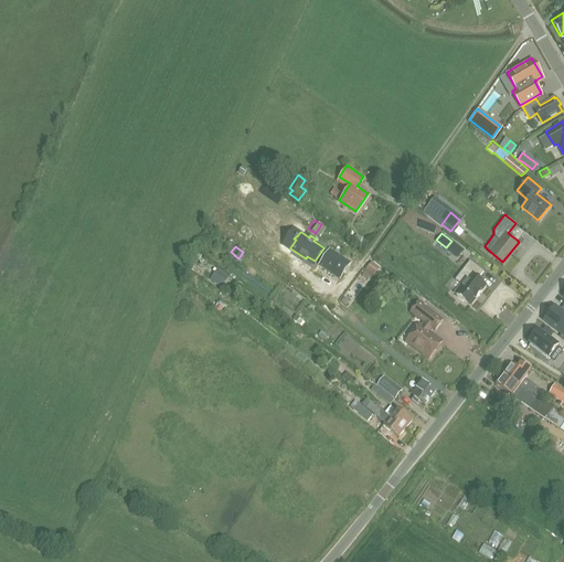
[(469,258),(463,267),(470,273),(463,284),(460,282),(460,283),(454,290),(456,293),(456,295),(461,298),(464,298),(469,303),(485,284),(477,277),(482,269),(469,258)]
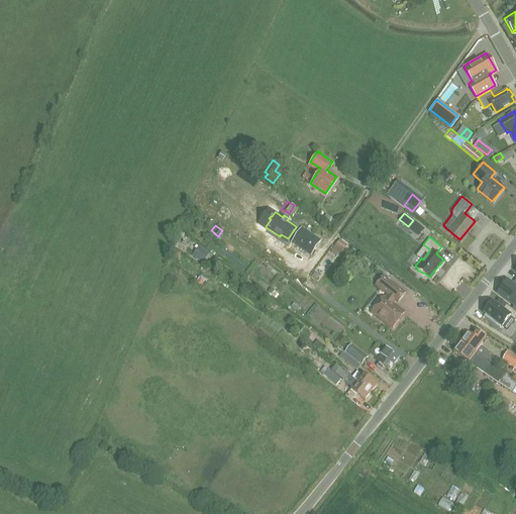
[(339,248),(344,241),(339,237),(336,241),(335,240),(333,242),(334,243),(334,244),(339,248)]
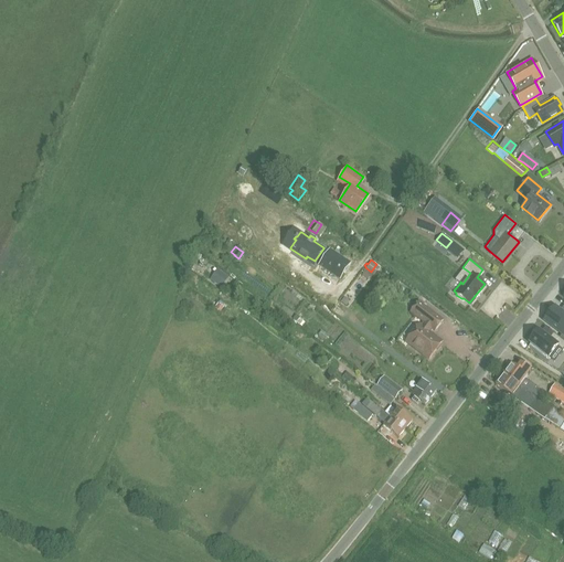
[(217,266),(210,276),(220,285),(227,275),(217,266)]
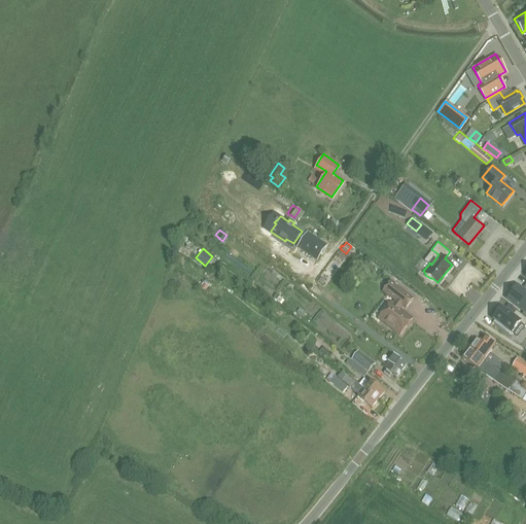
[(394,299),(391,303),(390,302),(379,316),(385,321),(385,322),(391,326),(392,326),(399,332),(406,324),(408,324),(411,320),(410,318),(411,317),(399,309),(402,305),(405,306),(412,297),(390,279),(382,289),(394,299)]
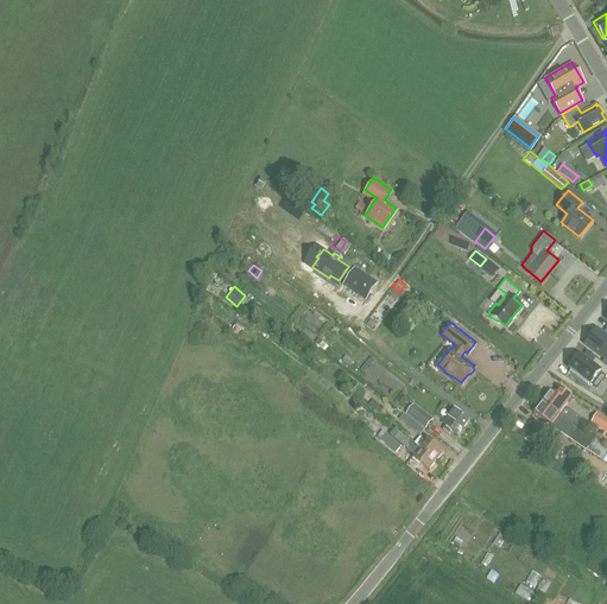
[(596,328),(585,342),(606,358),(606,357),(606,336),(600,331),(596,328)]
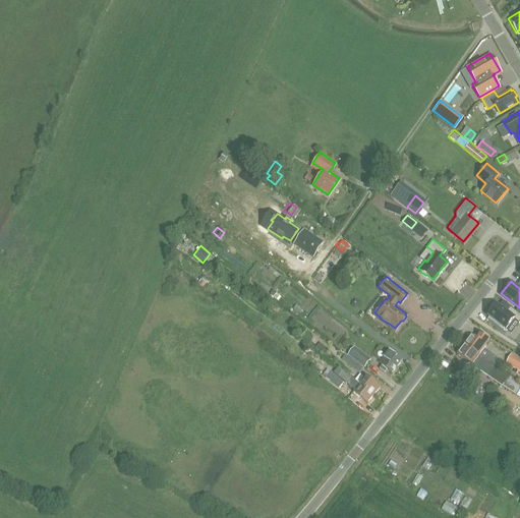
[(312,319),(320,306),(312,303),(306,314),(312,319)]
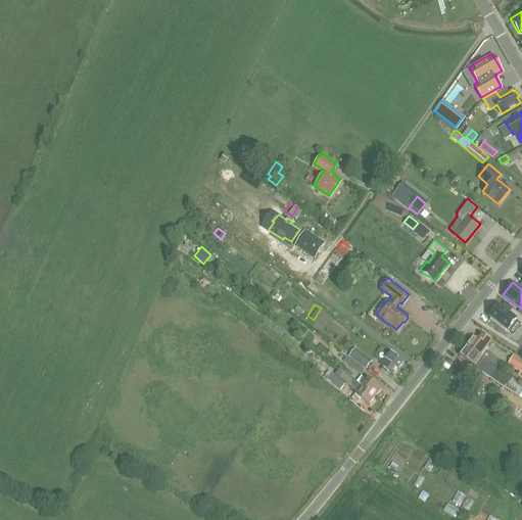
[(497,304),(489,316),(508,330),(516,320),(520,323),(521,320),(521,315),(512,306),(509,310),(506,311),(500,305),(497,304)]
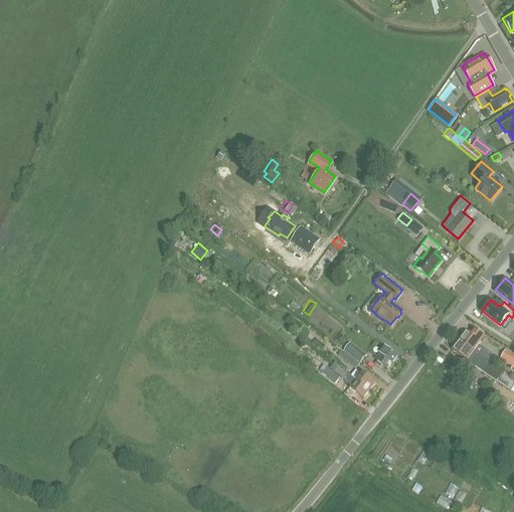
[(488,361),(492,355),(487,352),(488,350),(478,342),(484,335),(474,328),(470,333),(465,329),(458,338),(488,361)]
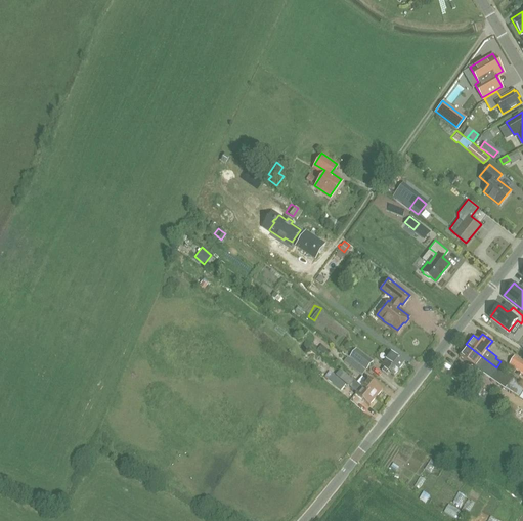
[(321,343),(316,348),(322,353),(327,347),(321,343)]
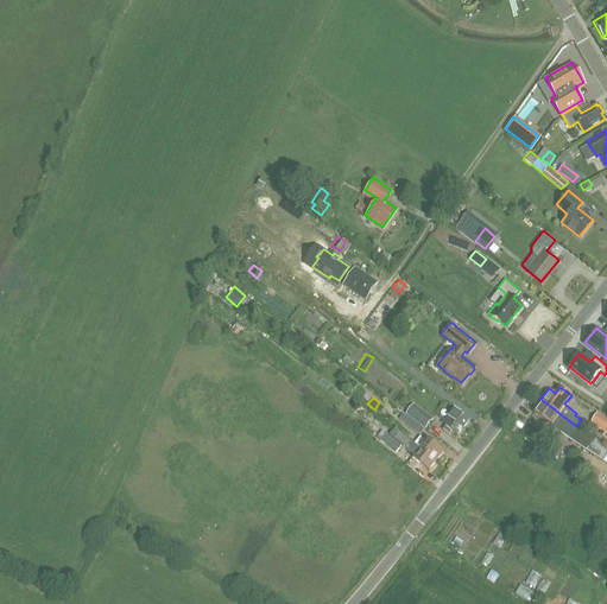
[(606,444),(576,426),(541,399),(532,411),(551,424),(551,423),(560,428),(560,430),(606,462),(606,444)]
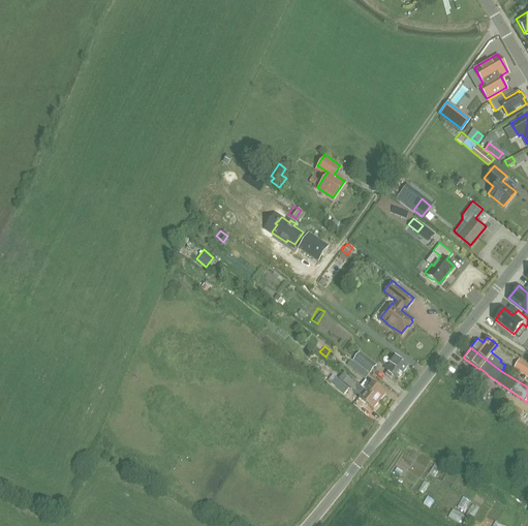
[(377,363),(359,350),(352,359),(370,371),(377,363)]
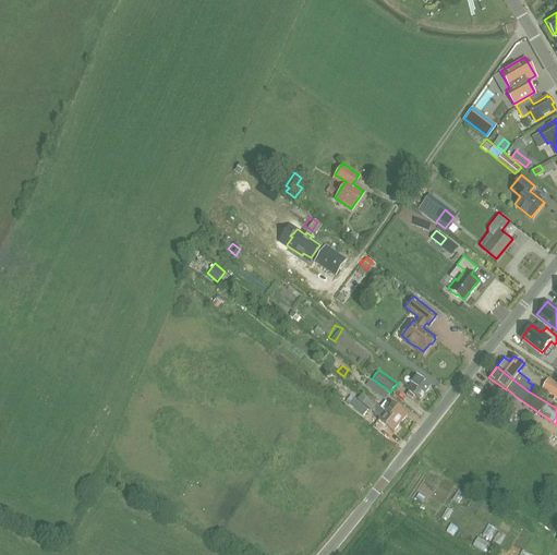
[(409,389),(406,393),(411,397),(414,394),(419,398),(430,384),(420,376),(416,374),(406,387),(409,389)]
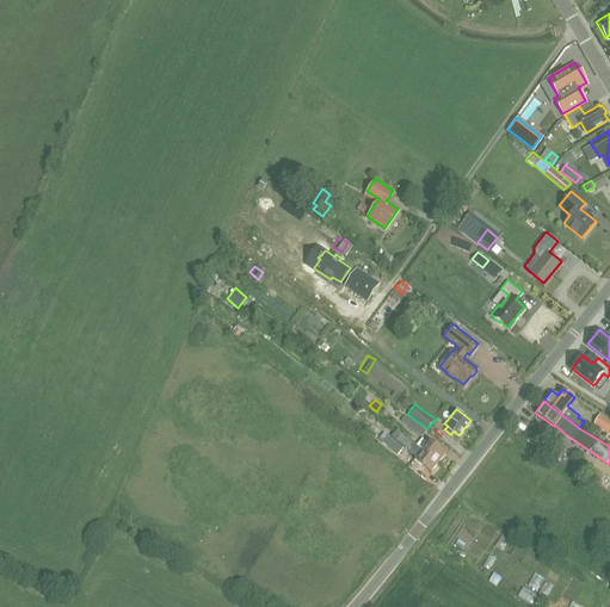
[(609,419),(598,413),(592,422),(609,432),(609,419)]
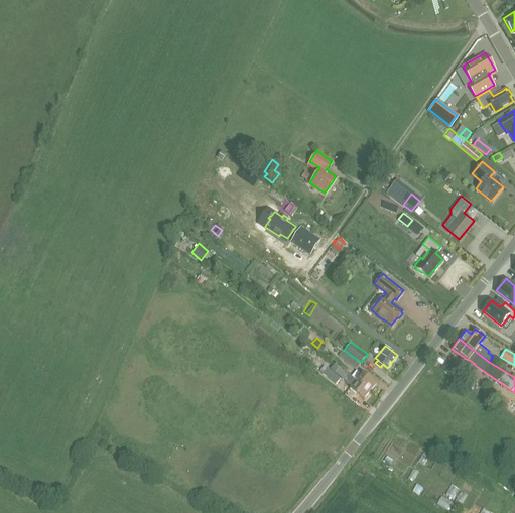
[(338,354),(356,368),(360,363),(342,350),(338,354)]
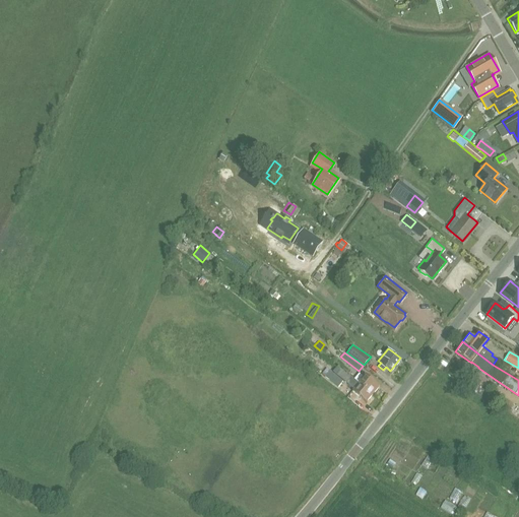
[(351,389),(347,393),(346,394),(358,404),(363,398),(366,400),(372,393),(353,378),(337,365),(332,370),(348,384),(350,382),(354,386),(352,389),(351,389)]
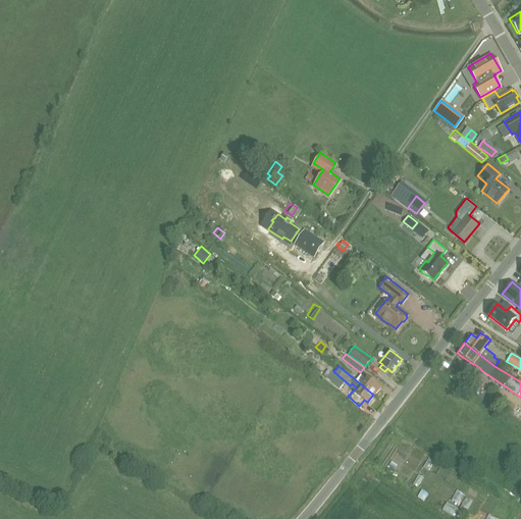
[(344,381),(330,370),(325,376),(339,386),(344,381)]
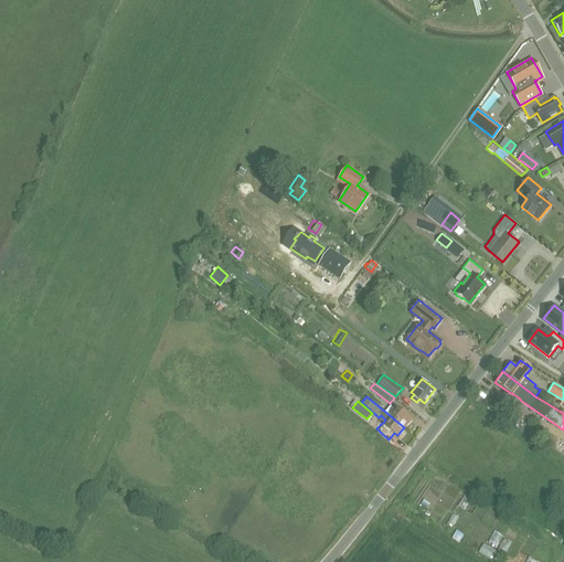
[(389,405),(384,411),(404,427),(411,419),(396,406),(394,410),(389,405)]
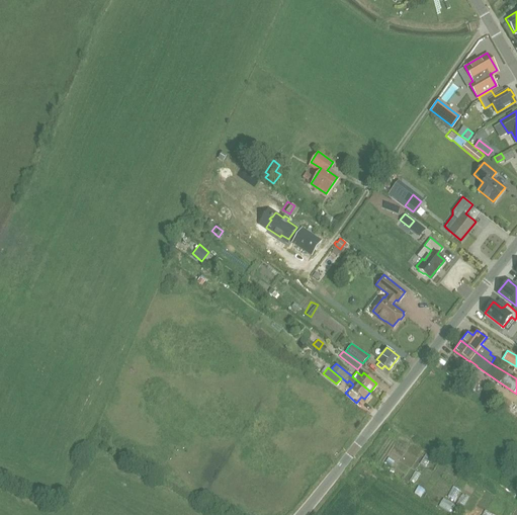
[(472,374),(465,384),(471,389),(478,378),(472,374)]
